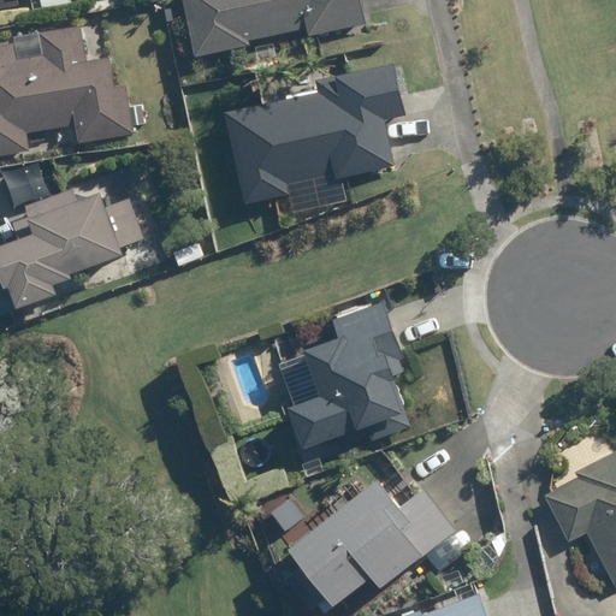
[(179,0),(193,57),(247,45),(247,41),(304,29),(306,35),(363,24),(359,0),(179,0)]
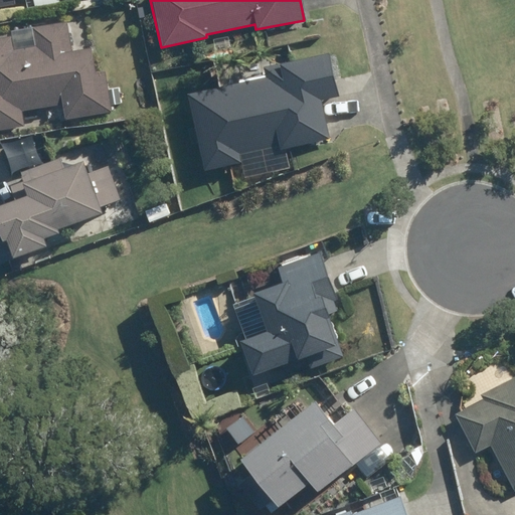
[(11,37),(0,38),(0,129),(22,127),(20,110),(61,105),(63,118),(110,113),(105,70),(94,72),(90,48),(70,51),(66,23),(32,27),(35,47),(12,50),(11,37)]
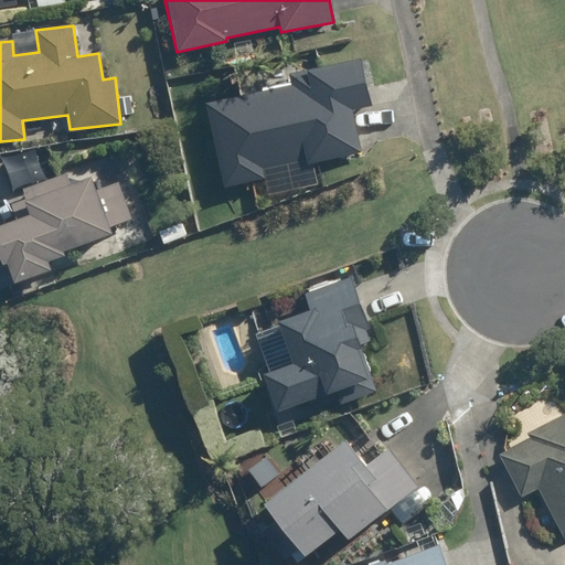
[(350,110),(370,106),(360,60),(288,75),(291,85),(204,104),(222,187),(263,178),(262,169),(305,160),(306,164),(360,153),(350,110)]
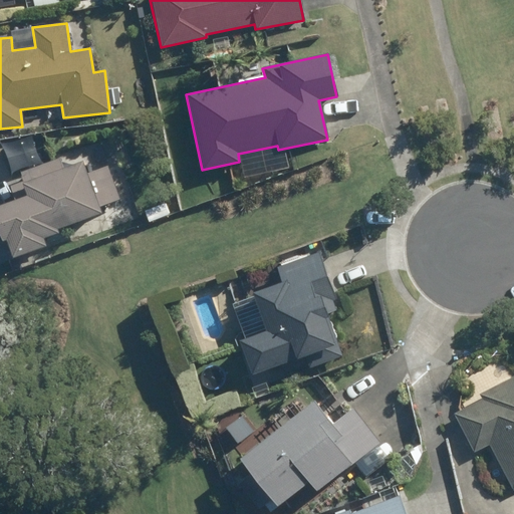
[(9,186),(13,200),(0,204),(0,261),(44,246),(41,238),(56,232),(55,229),(98,213),(95,206),(117,199),(106,167),(84,175),(79,161),(61,167),(59,160),(20,173),(23,181),(9,186)]
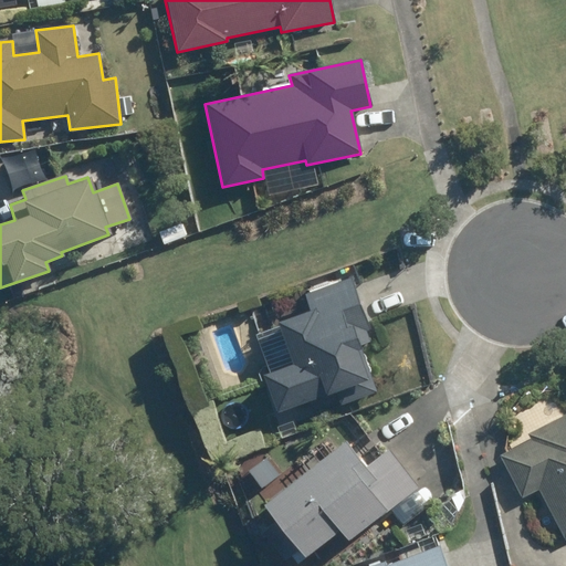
[(179,223),(158,231),(163,243),(184,236),(179,223)]
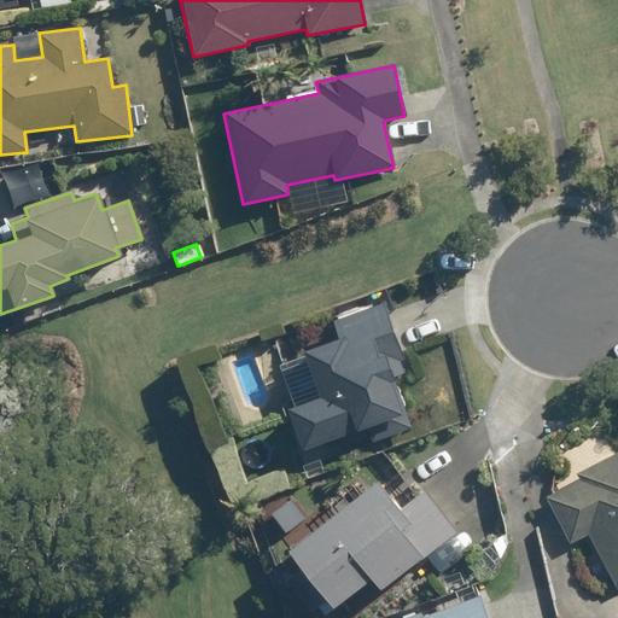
[(353,337),(316,350),(331,395),(299,406),(314,447),(378,424),(384,439),(424,426),(402,362),(417,357),(397,301),(347,319),(353,337)]
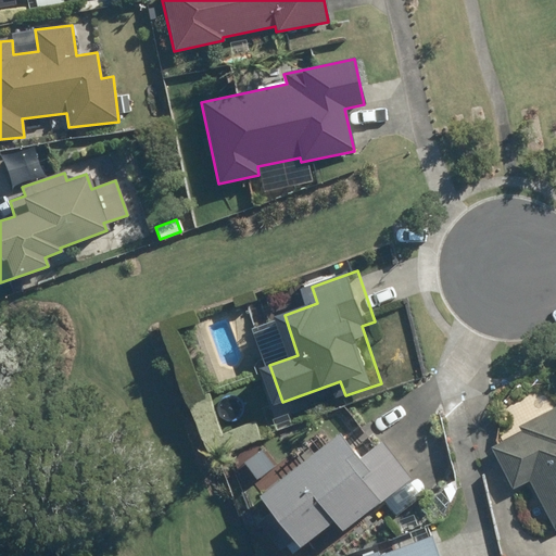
[(228,397),(213,405),(222,421),(236,416),(228,397)]
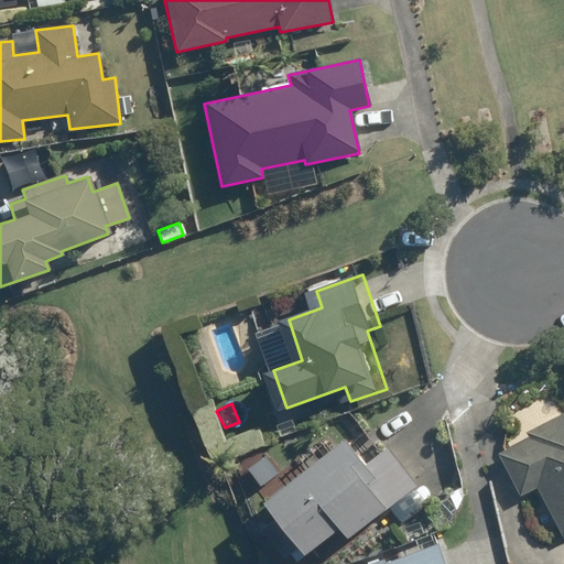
[(563,411),(529,430),(531,434),(500,451),(522,492),(539,484),(563,532),(563,411)]
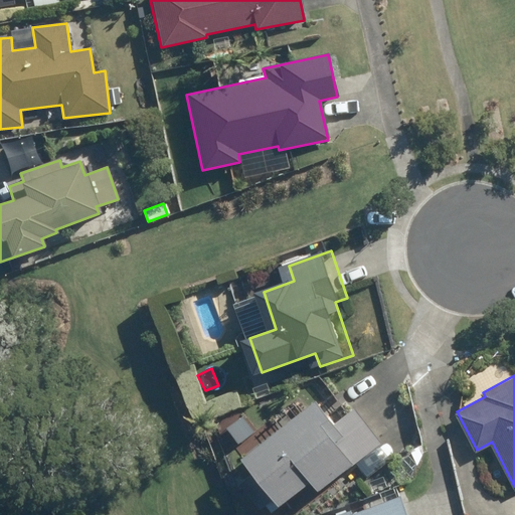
[(251,457),(264,470),(250,480),(272,507),(285,496),(290,503),(320,479),(328,489),(391,440),(365,406),(344,423),(324,398),(251,457)]
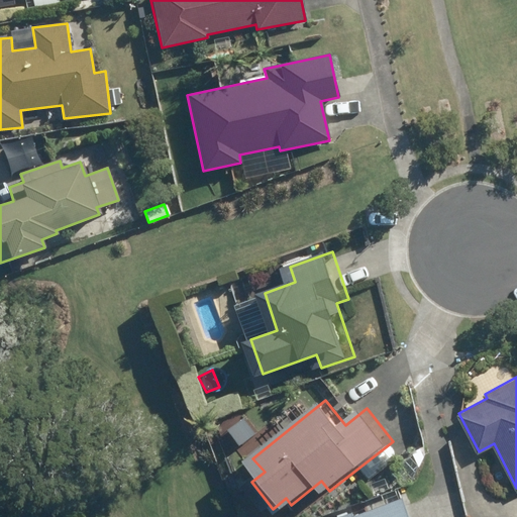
[(343,516),(407,516),(401,499),(352,516),(351,516),(350,514),(343,516)]
